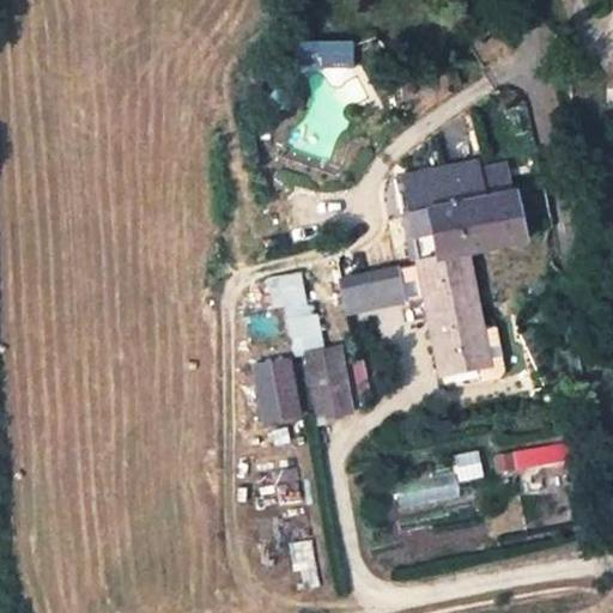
[(515,188),(498,190),(477,196),(475,177),(472,162),(405,175),(411,210),(406,211),(417,261),(467,252),(525,241),(515,188)]
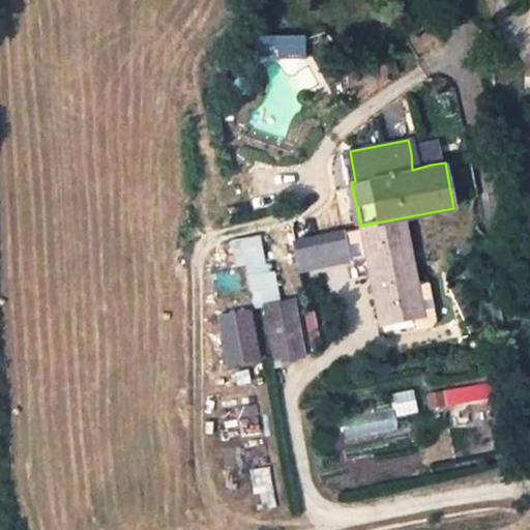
[(428,151),(411,153),(412,170),(431,165),(428,151)]
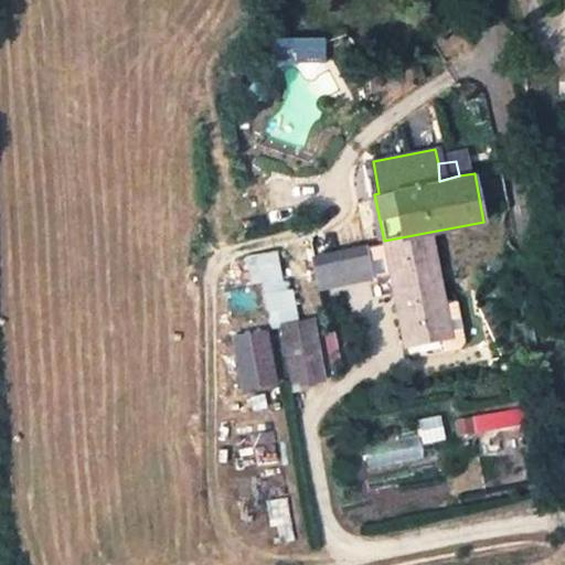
[(430,232),(384,241),(408,344),(438,338),(432,304),(446,299),(438,269),(430,232)]
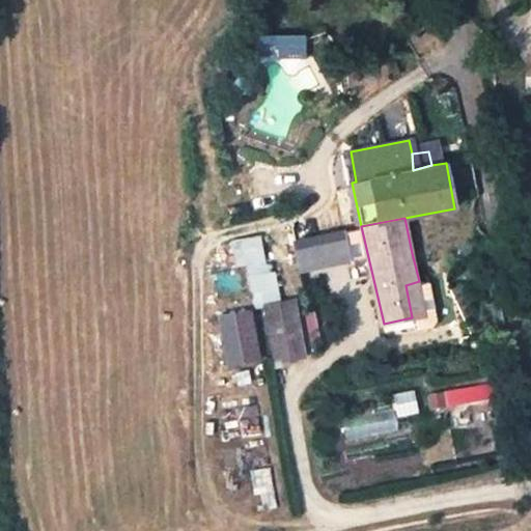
[(347,230),(292,241),(299,273),(354,262),(347,230)]
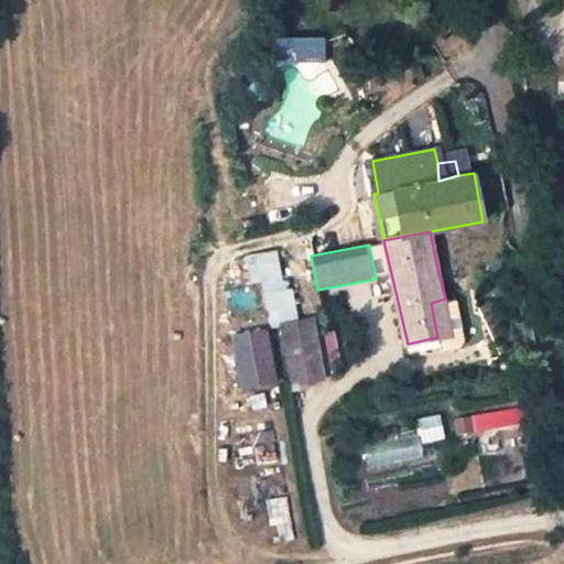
[(263,324),(295,320),(285,249),(253,253),(263,324)]
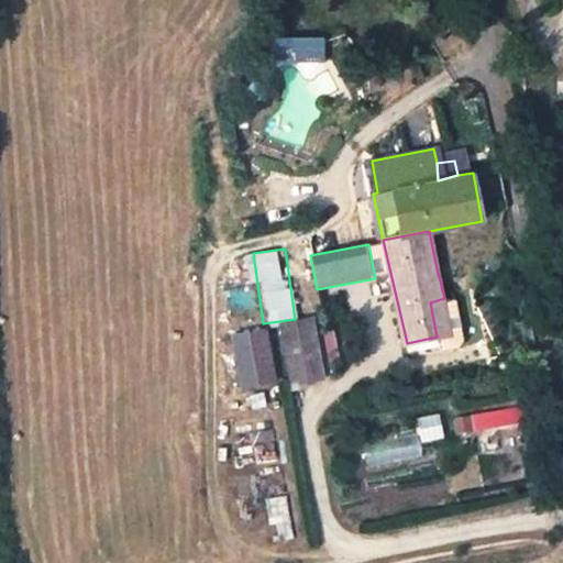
[(430,302),(437,337),(452,333),(444,298),(430,302)]
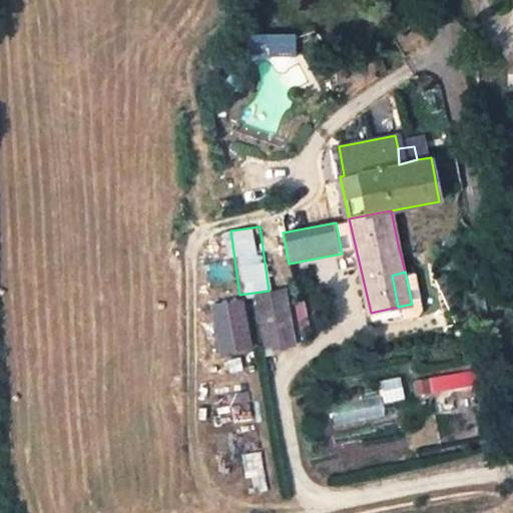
[(288,291),(257,298),(269,354),(301,348),(288,291)]
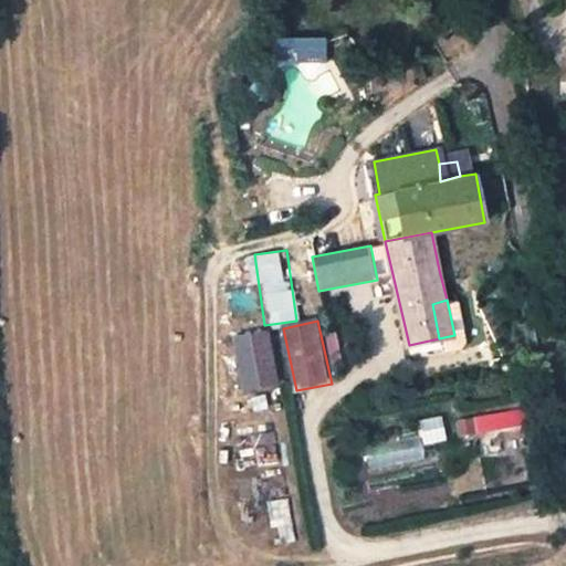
[(270,329),(232,337),(243,392),(281,385),(270,329)]
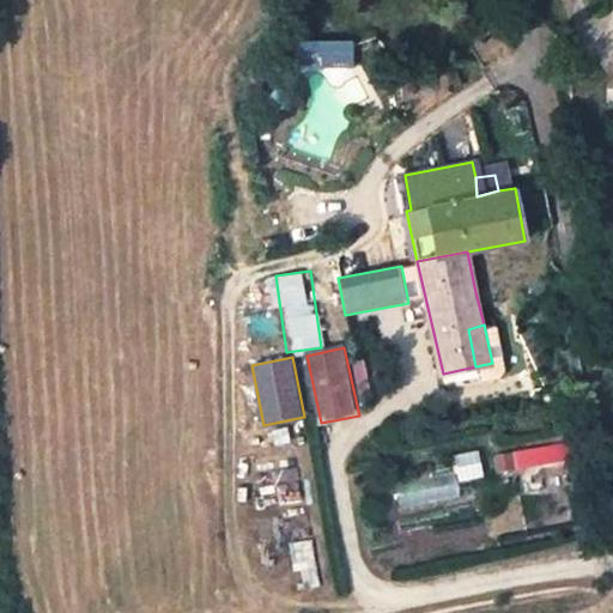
[(539,451),(497,457),(501,475),(541,468),(539,451)]
